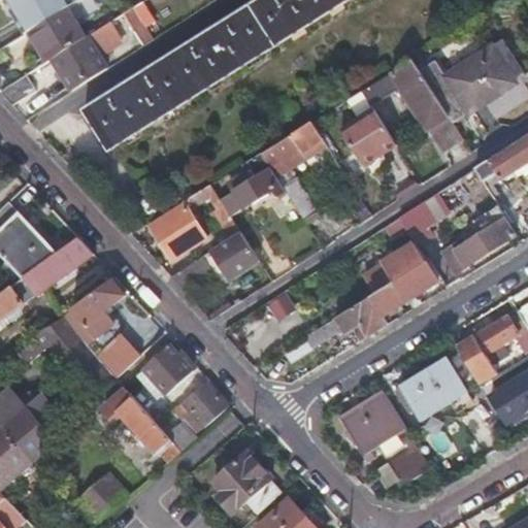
[(7,0),(27,33),(30,31),(68,7),(76,2),(75,0),(7,0)]
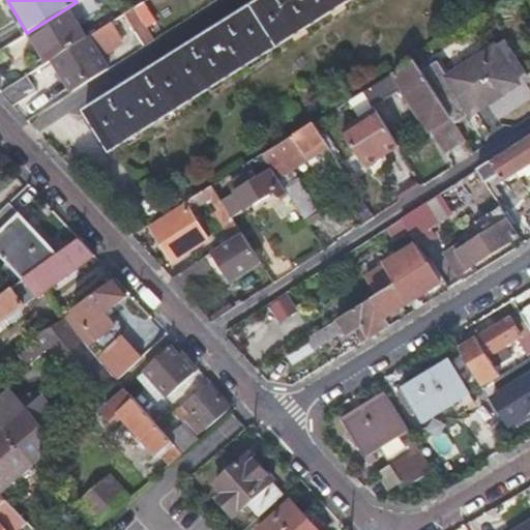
[(346,0),(261,0),(86,111),(110,149),(346,0)]
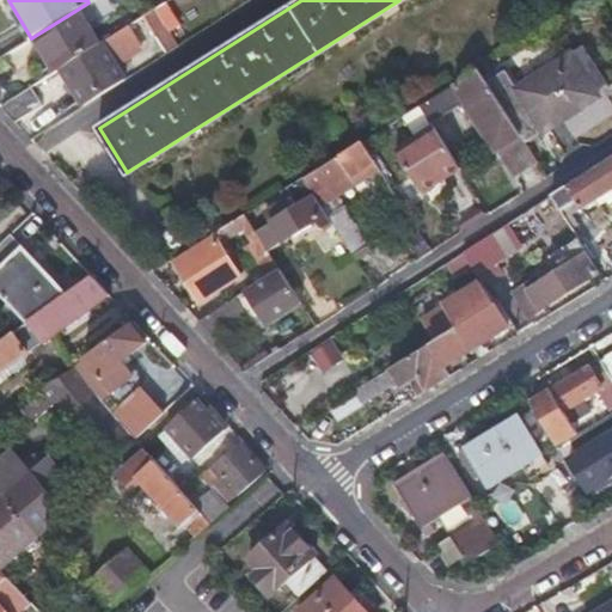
[(79,8),(35,36),(56,72),(63,68),(101,44),(79,8)]
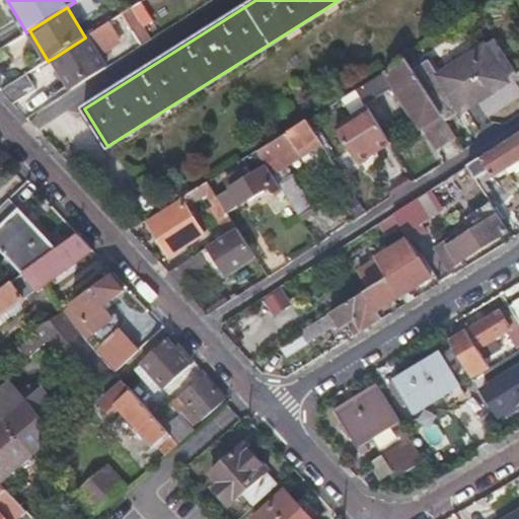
[(141,44),(146,41),(151,38),(132,8),(122,14),(141,44)]
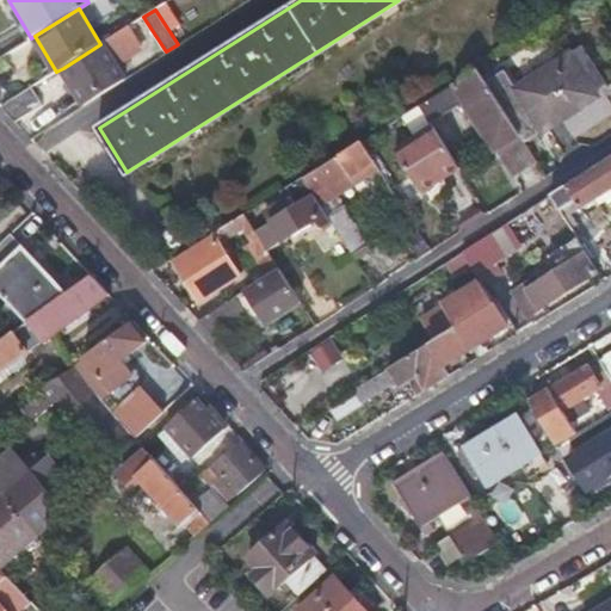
[(100,44),(63,68),(81,97),(122,72),(104,42),(100,44)]
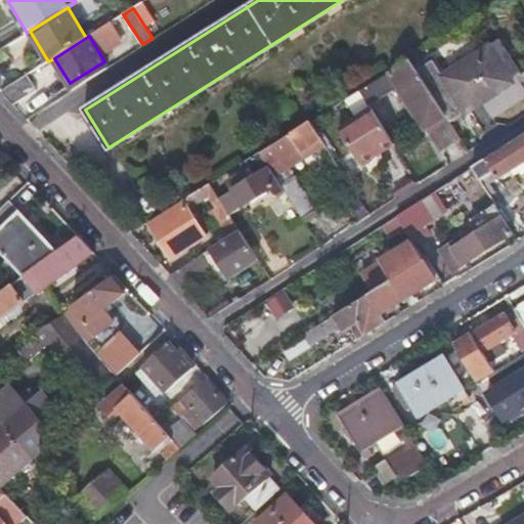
[(499,41),(428,86),(450,121),(513,82),(511,78),(520,73),(499,41)]
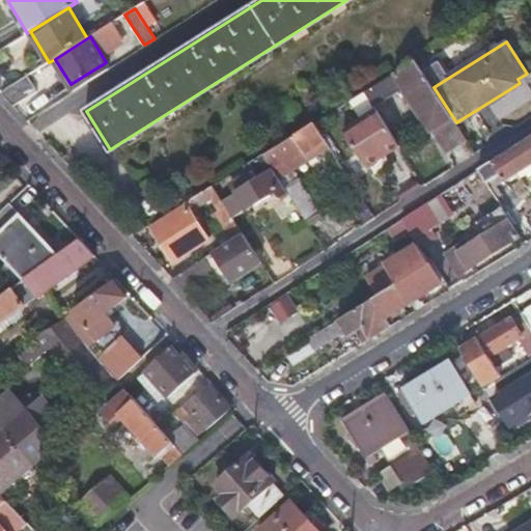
[(434,87),(425,73),(416,59),(366,89),(374,103),(403,84),(445,148),(465,136),(456,122),(434,87)]
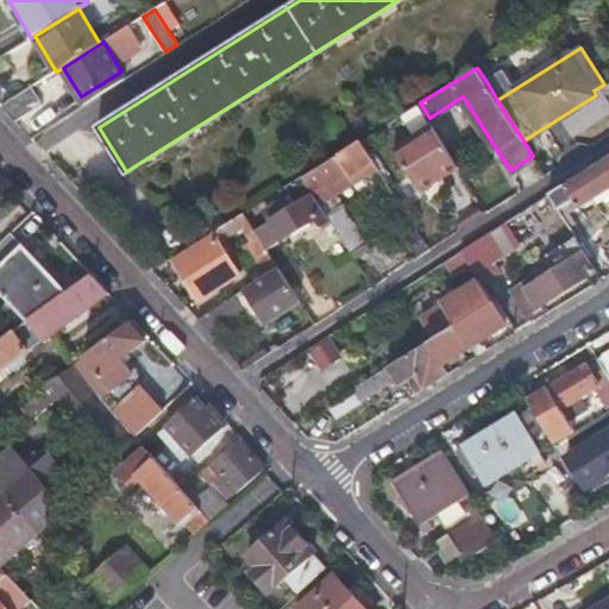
[(2,106),(10,113),(17,121),(42,106),(31,88),(2,106)]
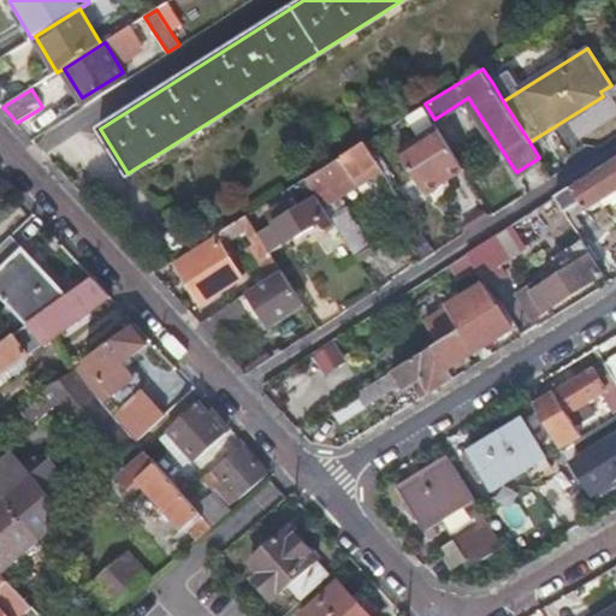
[(434,119),(425,104),(408,114),(418,130),(395,143),(422,188),(426,190),(431,190),(436,189),(466,170),(434,119)]
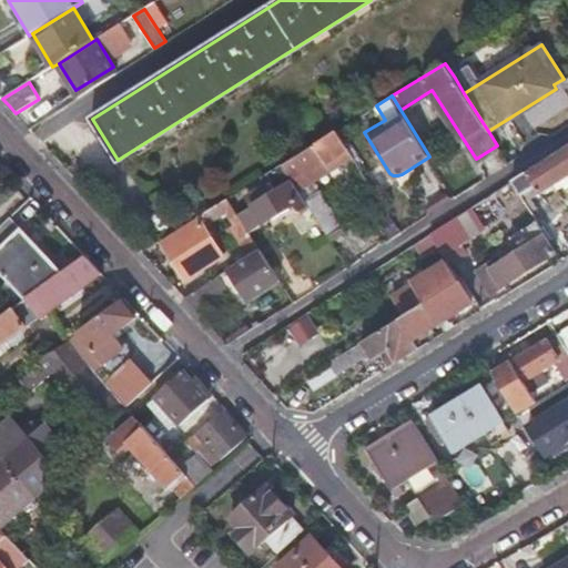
[(281,164),(301,195),(305,191),(297,179),(304,174),(308,181),(310,180),(313,185),(353,160),(335,131),(281,164)]
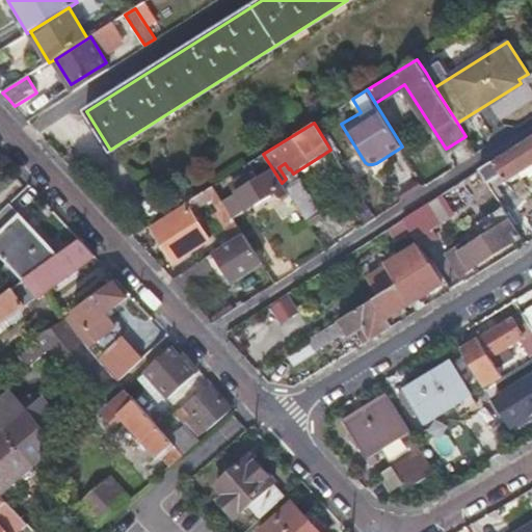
[(531,138),(481,170),(487,182),(502,175),(506,181),(520,173),(531,165),(531,164),(531,138)]
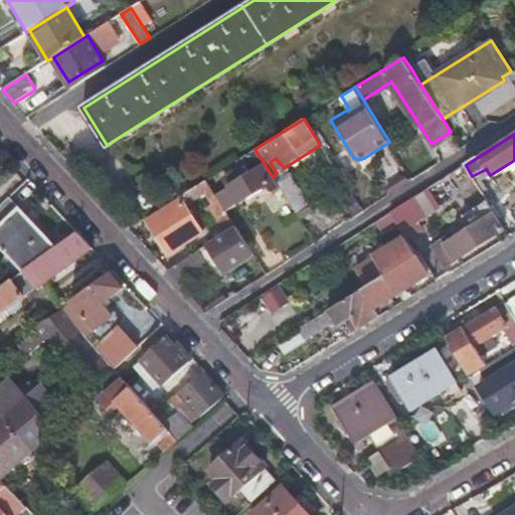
[(280,187),(273,177),(254,149),(241,157),(250,172),(227,186),(240,205),(270,186),(275,193),(281,189),(280,187)]
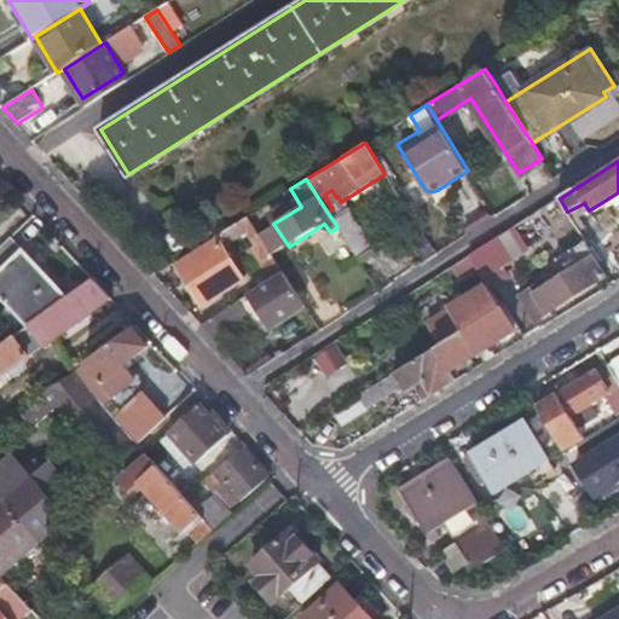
[(618,200),(618,192),(605,201),(607,207),(618,200)]
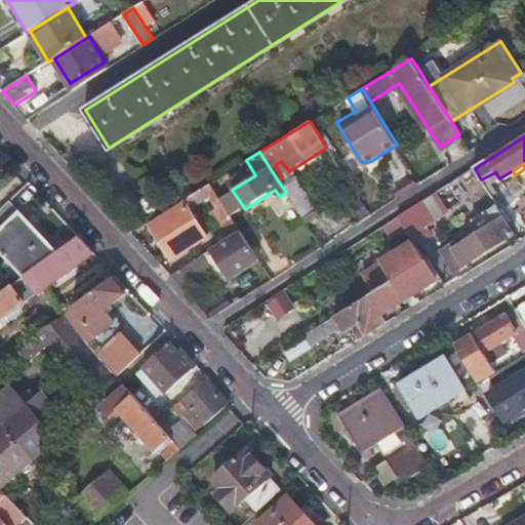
[(485,187),(499,178),(495,172),(481,179),(485,187)]
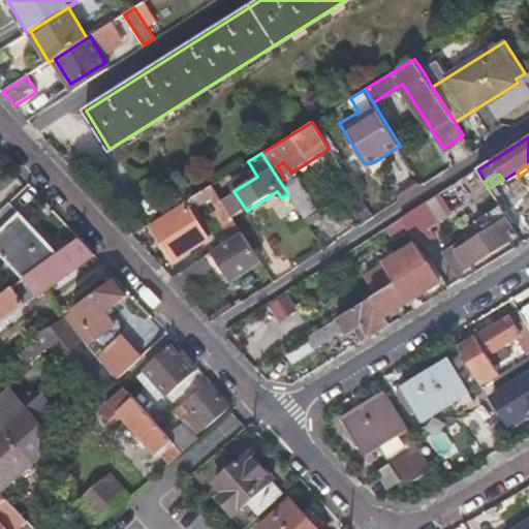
[(291,189),(284,178),(280,182),(287,192),(291,189)]
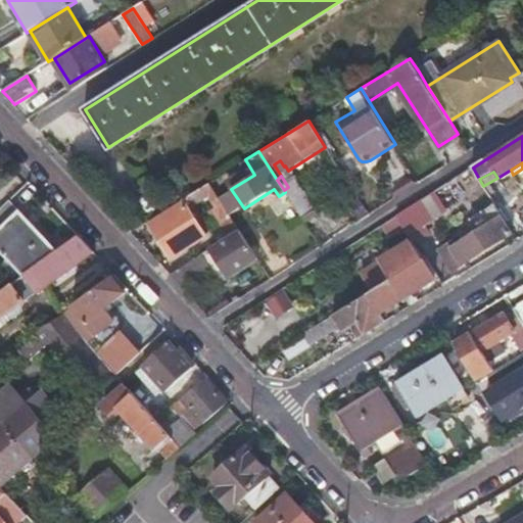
[(288,187),(284,190),(285,192),(305,224),(317,216),(296,182),(288,187)]
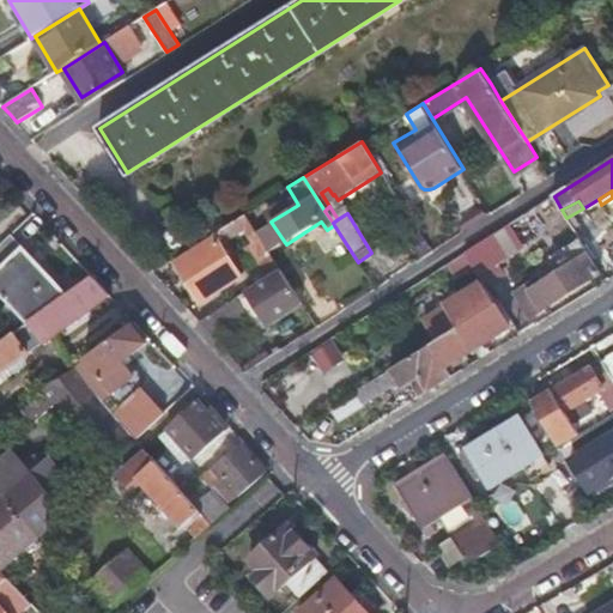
[(462,254),(469,265),(477,275),(523,247),(510,224),(462,254)]
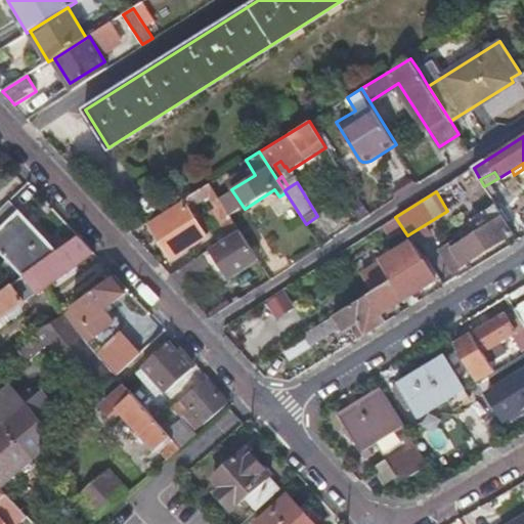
[(0,252),(23,277),(57,253),(9,199),(0,207),(0,252)]
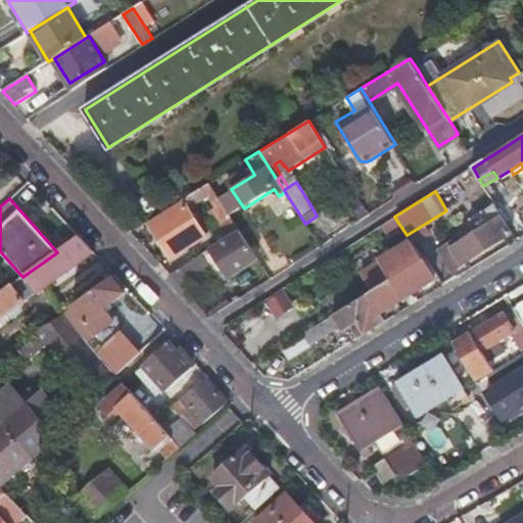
[(473,224),(476,228),(501,212),(494,203),(479,212),(483,219),(473,224)]
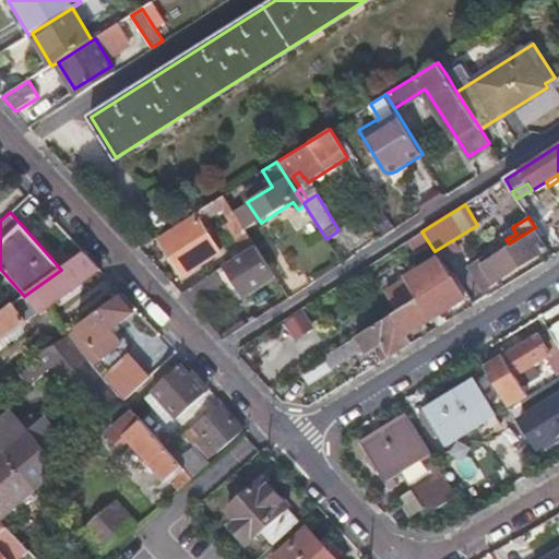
[(190,249),(198,244),(206,238),(195,218),(158,241),(181,276),(200,264),(190,249)]
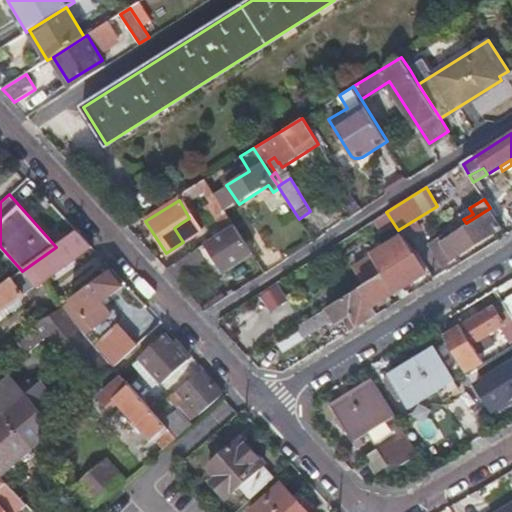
[(209,227),(214,237),(234,225),(220,202),(210,209),(218,222),(209,227)]
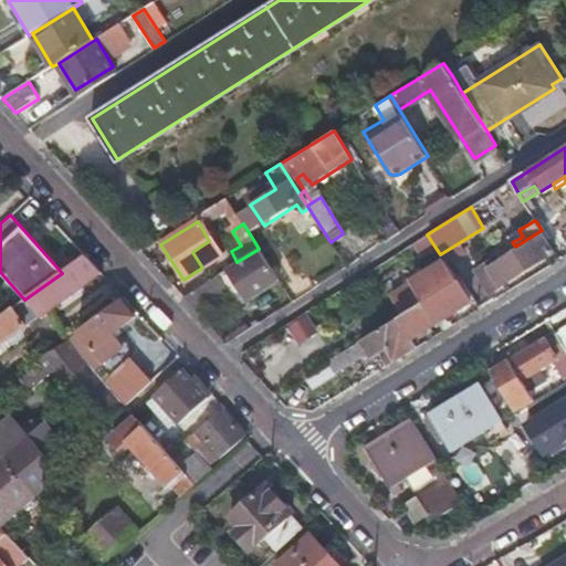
[(542,230),(515,247),(474,271),(489,294),(555,253),(542,230)]
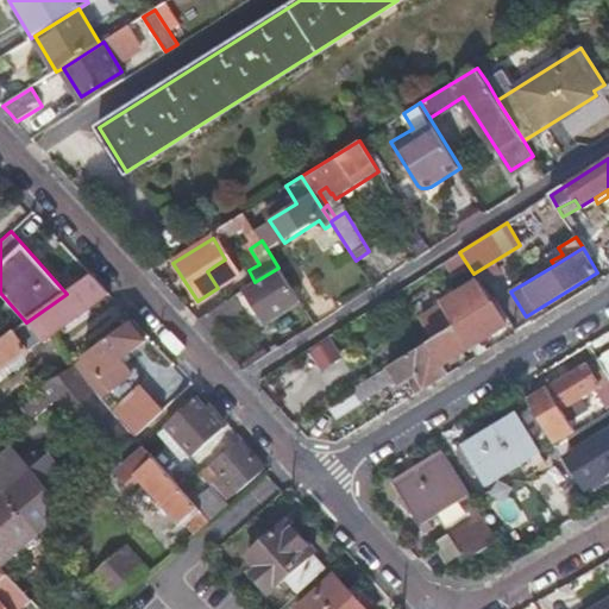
[(547,255),(551,261),(563,255),(558,248),(547,255)]
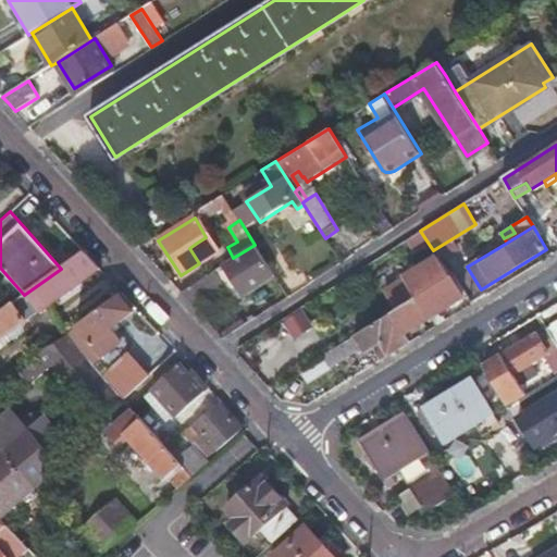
[(255,245),(233,258),(182,292),(192,302),(232,277),(245,297),(274,277),(255,245)]
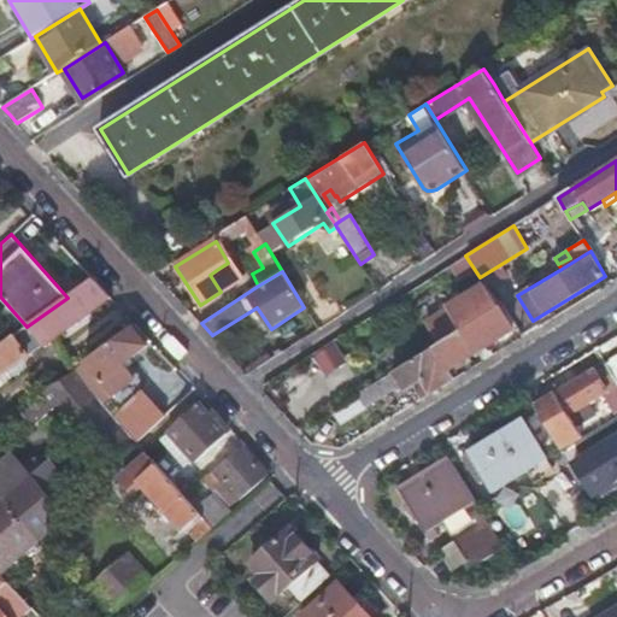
[(27,327),(0,345),(0,375),(27,357),(18,344),(34,333),(43,345),(110,297),(94,278),(68,298),(27,327)]
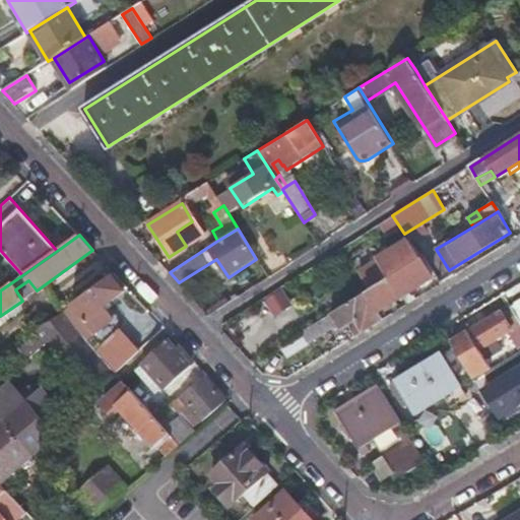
[(358,297),(365,293),(419,259),(407,240),(378,258),(380,264),(348,283),(358,297)]
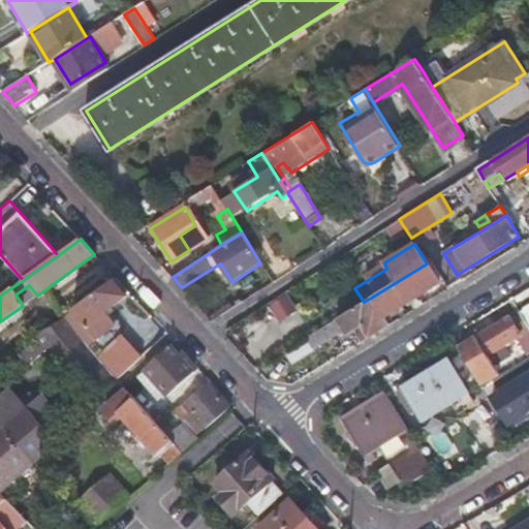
[(427,263),(371,298),(382,316),(438,282),(427,263)]
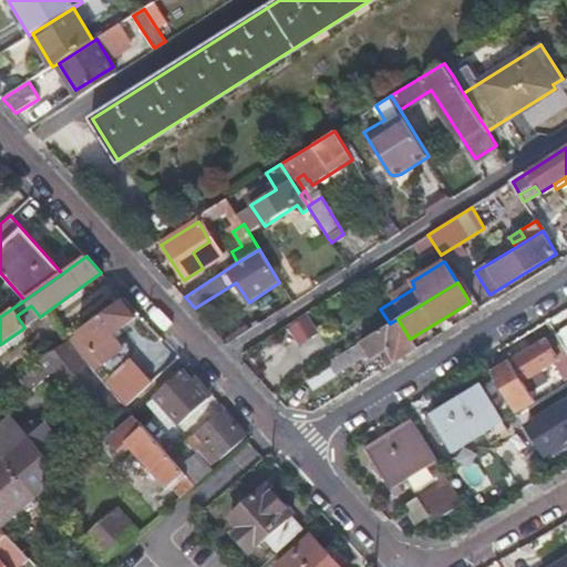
[(126,352),(115,361),(103,369),(98,361),(116,346),(107,333),(131,318),(117,299),(64,337),(84,362),(126,403),(153,380),(126,352)]
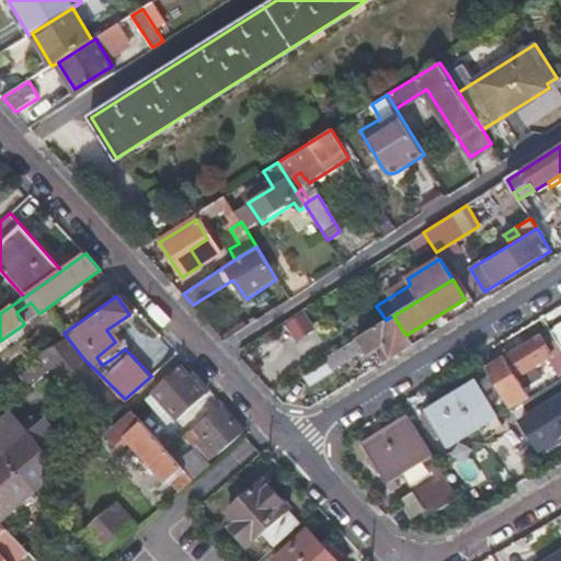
[(296,344),(317,330),(302,310),(283,323),(296,344)]
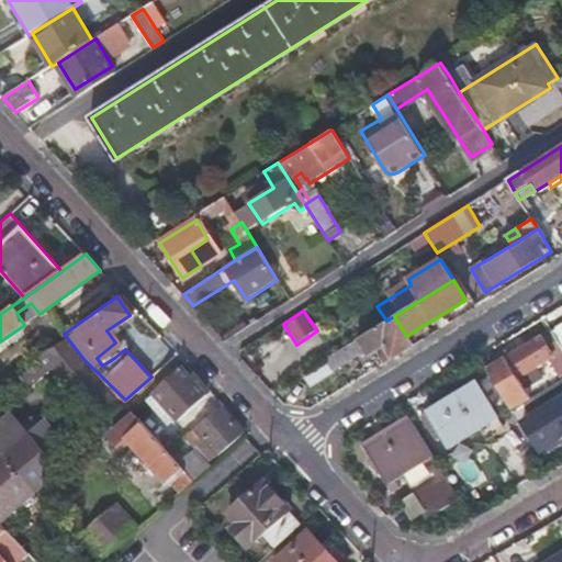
[(394,316),(386,321),(327,357),(329,359),(334,367),(362,350),(364,353),(382,343),(392,359),(412,346),(406,336),(394,316)]
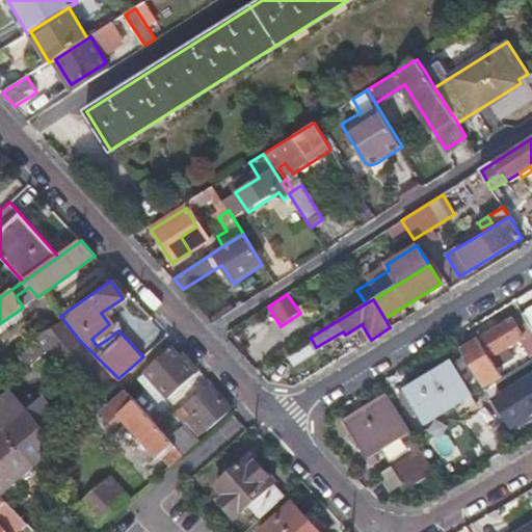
[(497,366),(505,362),(513,356),(508,348),(531,333),(520,312),(460,348),(485,388),(502,376),(497,366)]
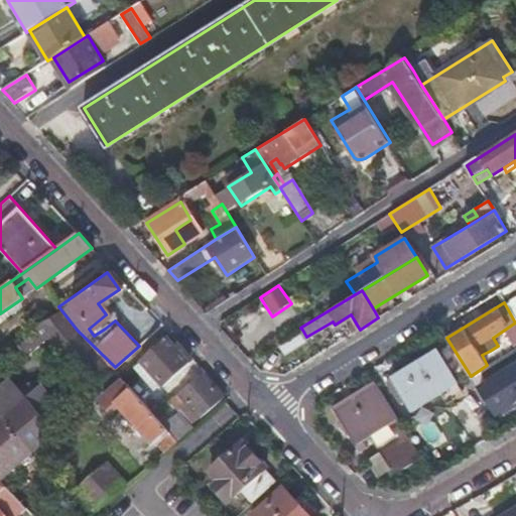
[(58,306),(15,337),(29,352),(49,334),(96,385),(115,367),(77,330),(58,306)]
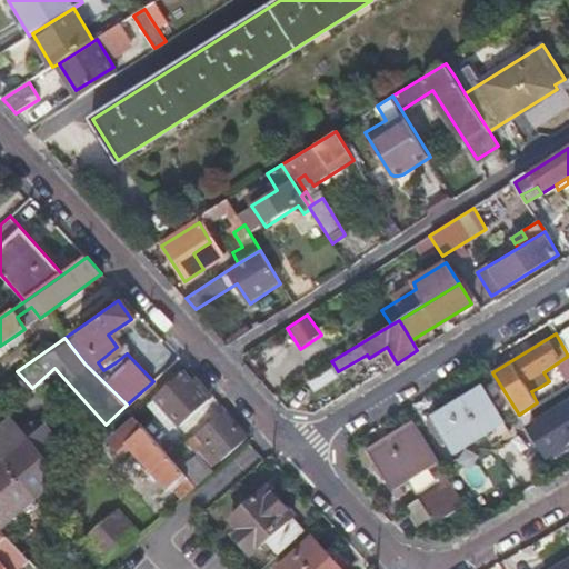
[(340,376),(338,371),(333,363),(310,378),(318,389),(340,376)]
